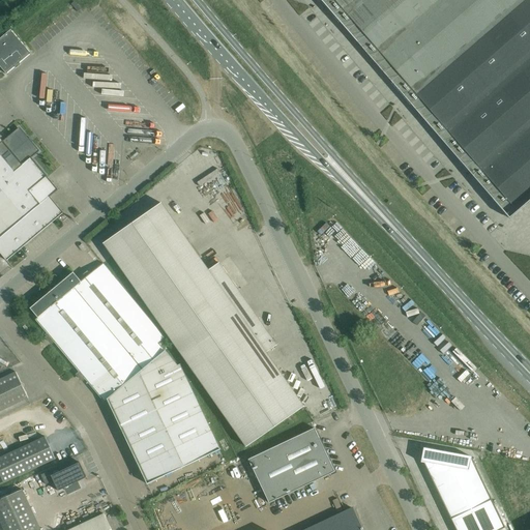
[(529,0),(320,0),(421,117),(473,177),(493,199),(508,217),(529,199),(529,0)]
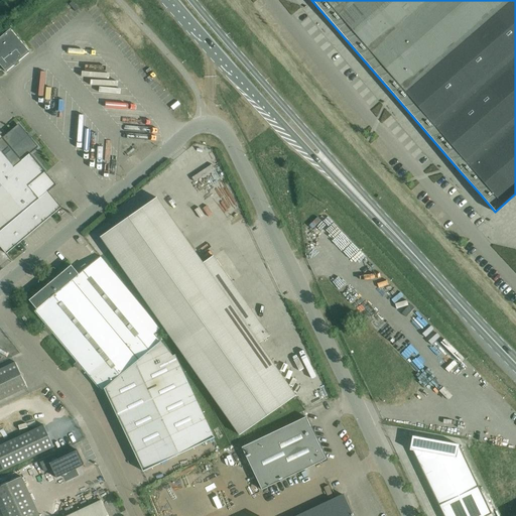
[(0,65),(6,73),(30,53),(11,30),(0,39),(0,65)]
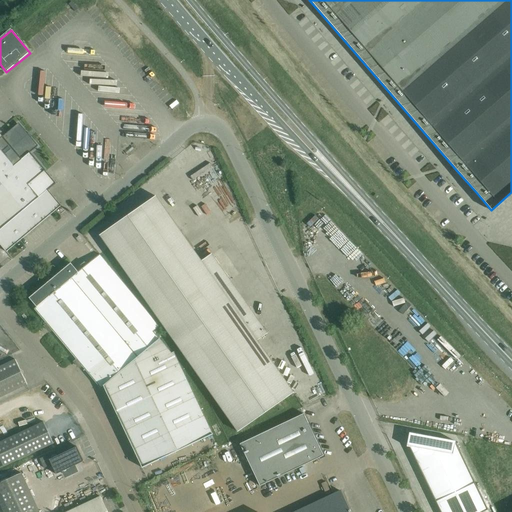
[(61,206),(48,190),(56,183),(31,152),(37,147),(34,143),(30,138),(32,136),(29,132),(26,134),(18,124),(3,137),(0,138),(0,178),(6,173),(15,183),(0,196),(0,243),(7,252),(61,206)]
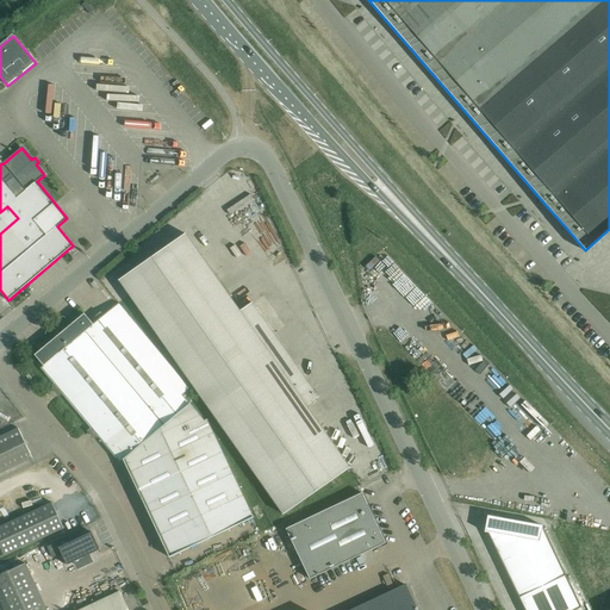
[(0,165),(4,163),(0,159),(0,234),(18,218),(7,206),(0,212),(0,165)]
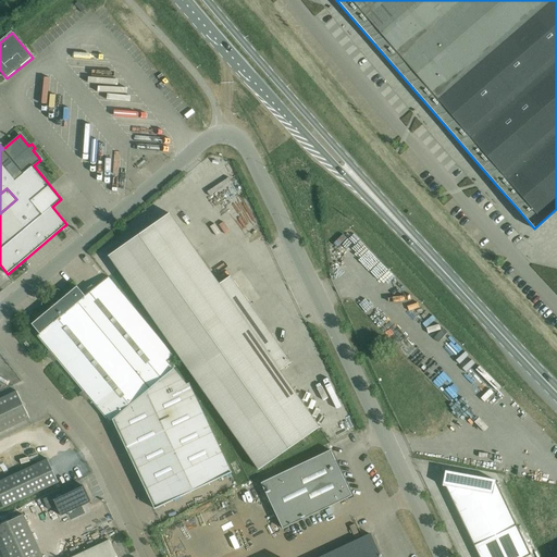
[(237,177),(214,184),(217,192),(239,184),(237,177)]
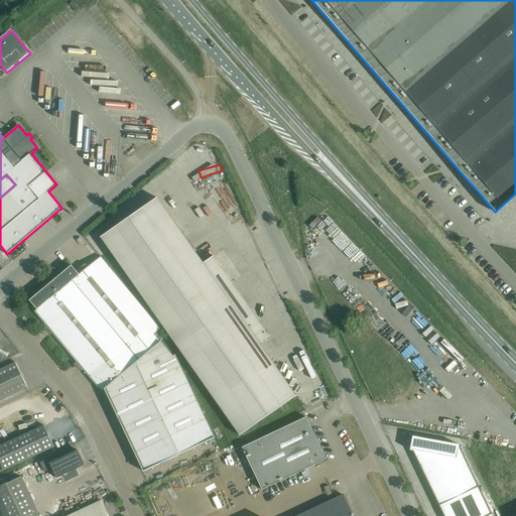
[(158,198),(102,237),(241,435),(296,395),(260,345),(271,337),(215,255),(204,263),(158,198)]
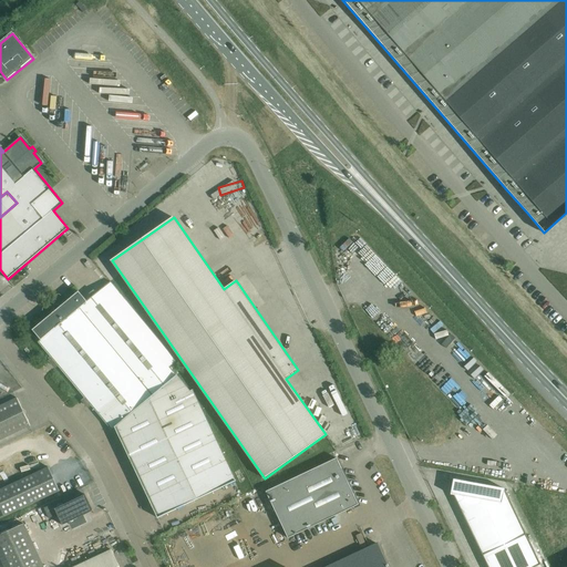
[(341,253),(336,254),(338,269),(339,275),(344,275),(341,253)]
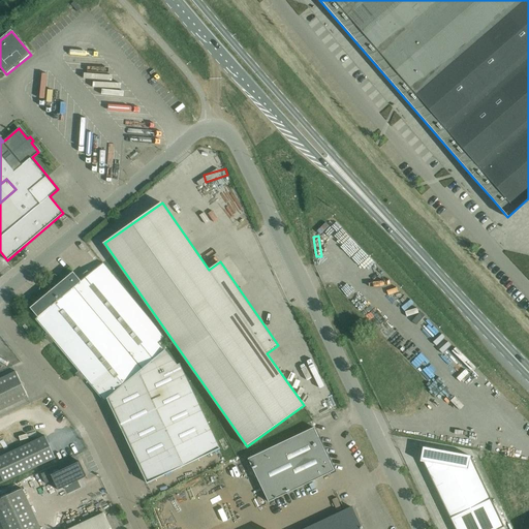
[(107,399),(165,350),(158,342),(165,337),(103,262),(82,281),(73,272),(31,307),(38,316),(36,318),(104,401),(107,399)]
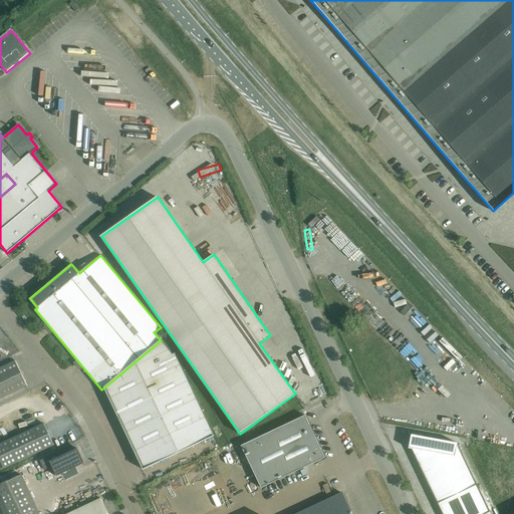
[(173,354),(161,340),(104,388),(143,470),(214,437),(175,353),(173,354)]
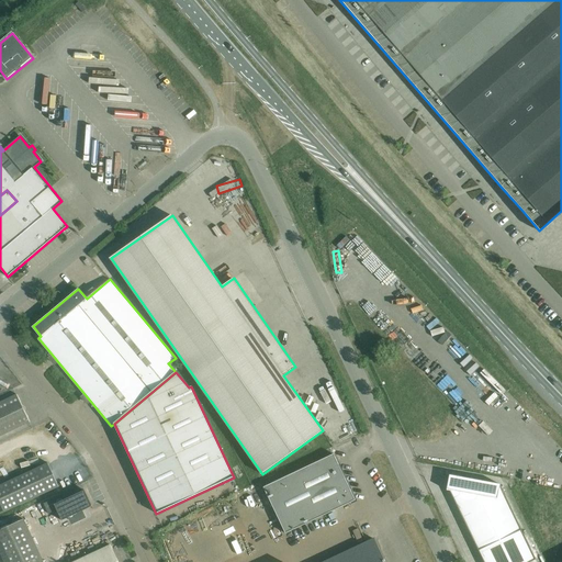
[(17,395),(0,402),(0,436),(30,423),(17,395)]
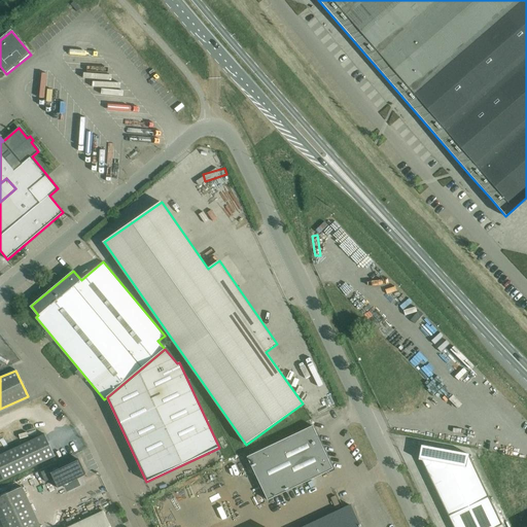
[(268,500),(332,469),(312,426),(247,457),(268,500)]
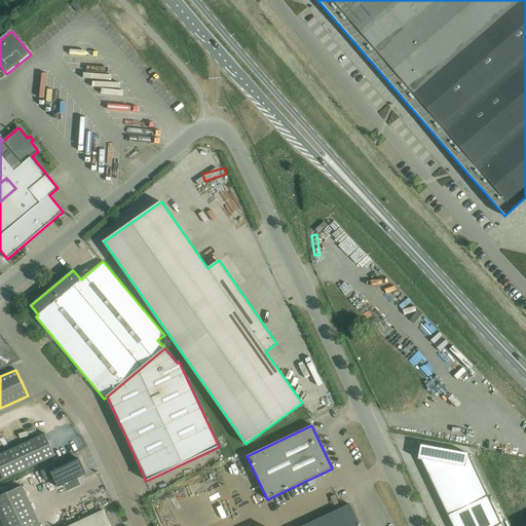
[(0,481),(55,456),(45,434),(0,453),(0,481)]
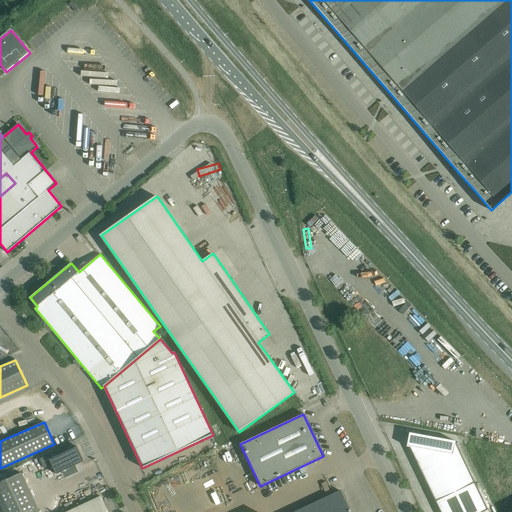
[(412,434),(409,447),(422,475),(435,502),(440,511),(483,511),(488,510),(475,483),(464,460),(455,441),(427,436),(412,433),(412,434)]
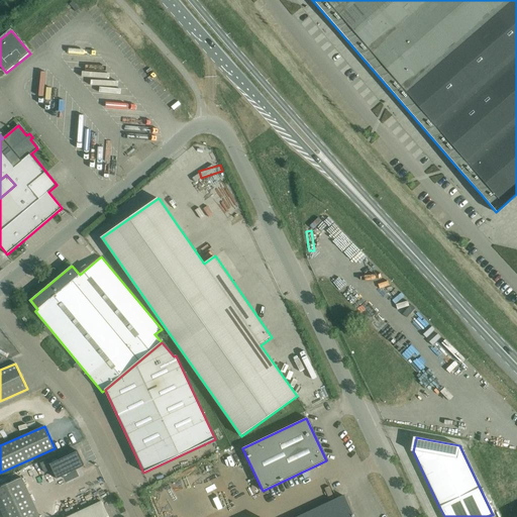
[(85,467),(81,458),(78,451),(75,452),(74,453),(72,449),(73,449),(73,448),(57,455),(44,461),(40,463),(42,469),(44,473),(47,472),(52,470),(53,470),(55,475),(57,479),(57,480),(60,478),(63,477),(64,476),(65,476),(66,478),(67,481),(71,479),(75,477),(74,475),(73,472),(76,471),(80,469),(85,467)]
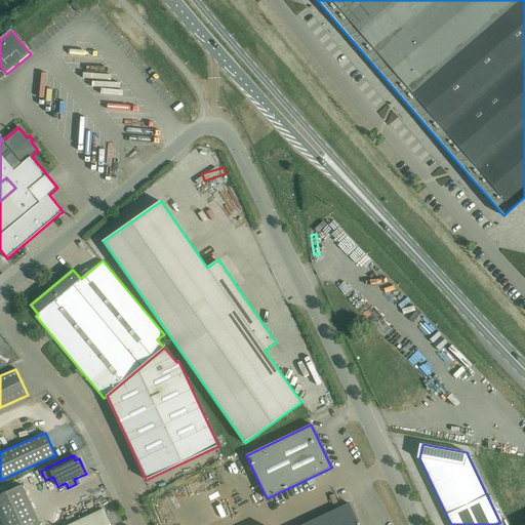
[(0,517),(3,524),(40,524),(22,485),(0,494),(0,517)]
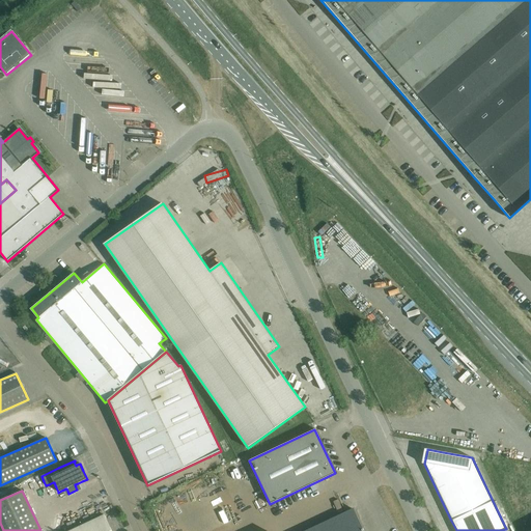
[(363,530),(354,509),(306,530),(363,530)]
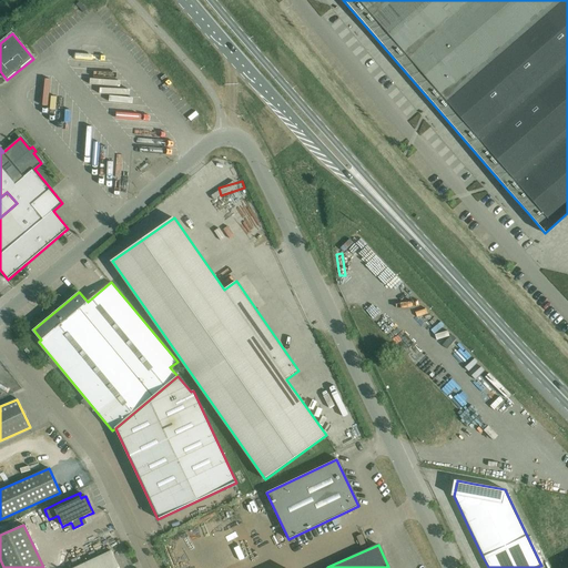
[(119,567),(111,551),(73,567),(119,567)]
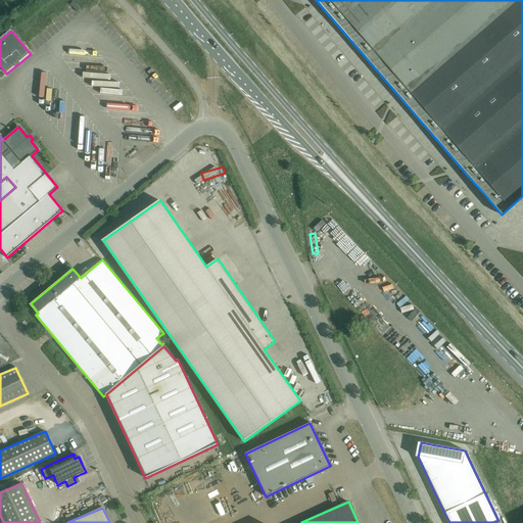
All buildings are outlined.
